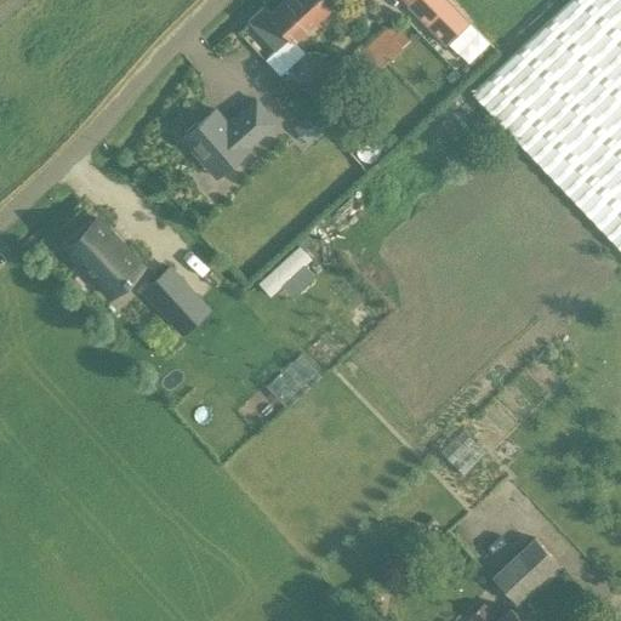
[(274,51),(289,38),(294,41),(336,3),(334,0),(281,0),(268,13),(262,6),(246,21),(274,51)]
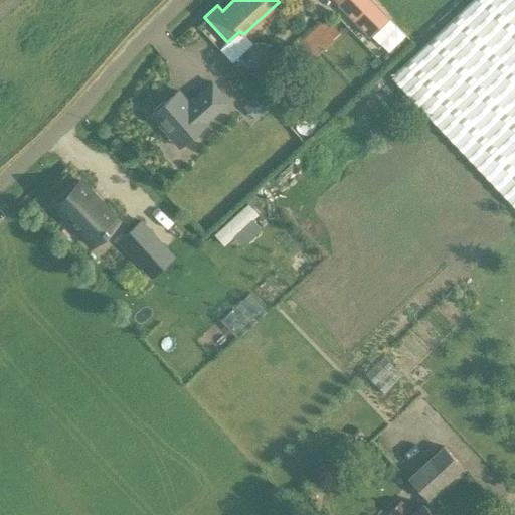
[(388,19),(369,0),(343,0),(338,5),(369,37),(388,19)]
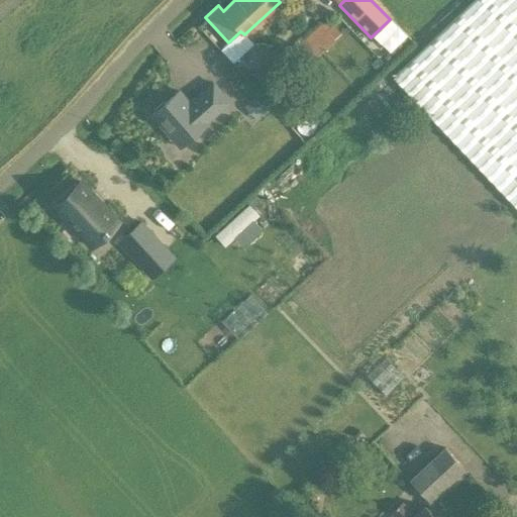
[(516,0),(474,0),(393,78),(516,209),(516,0)]
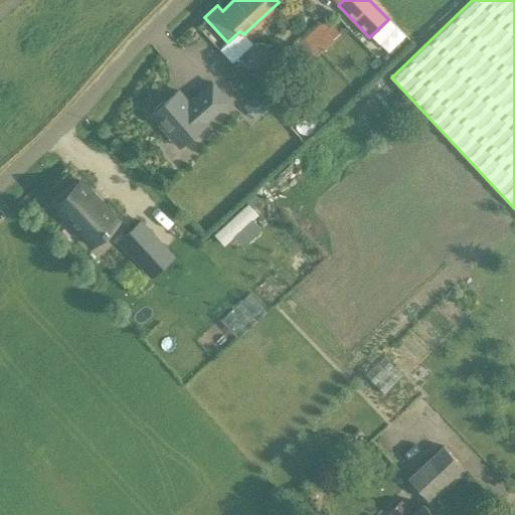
[(291,49),(305,64),(333,39),(319,23),(291,49)]
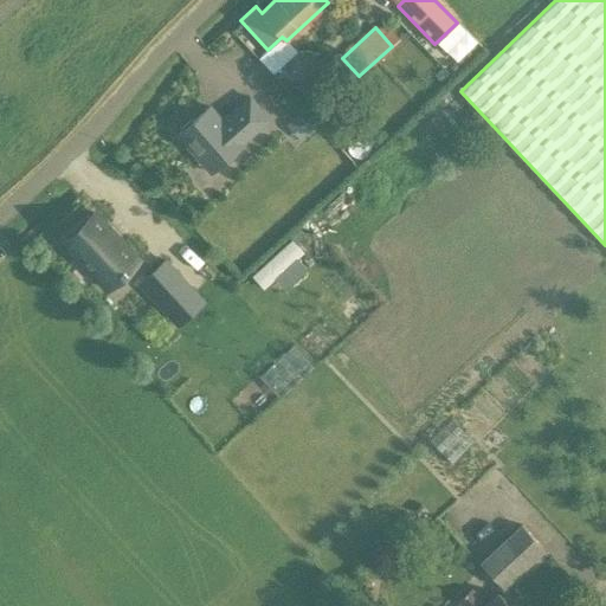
[(243,140),(271,116),(252,94),(224,117),(212,102),(179,129),(197,152),(201,148),(216,165),(244,141),(243,140)]
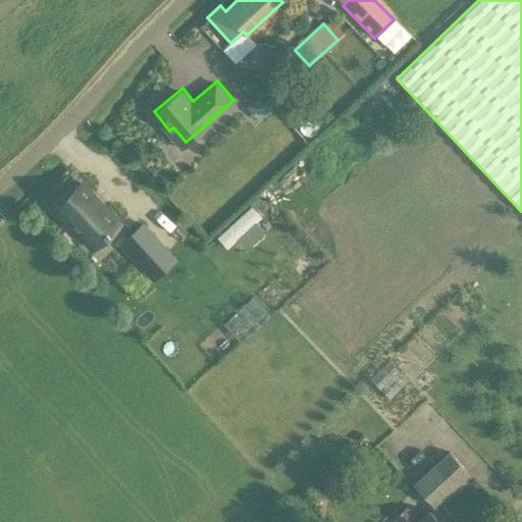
[(116,219),(84,181),(56,206),(93,248),(110,232),(107,228),(116,219)]
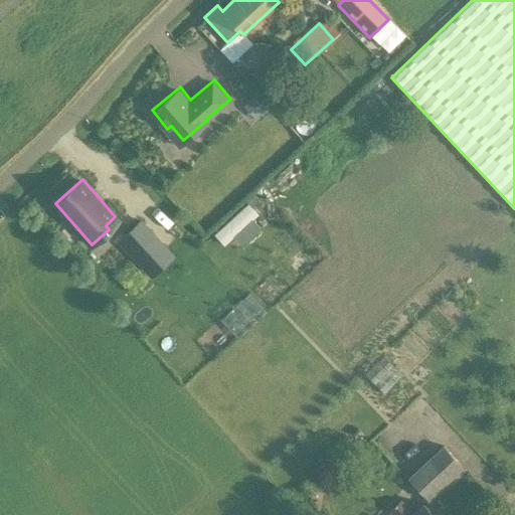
[(251,201),(215,232),(225,244),(262,213),(251,201)]
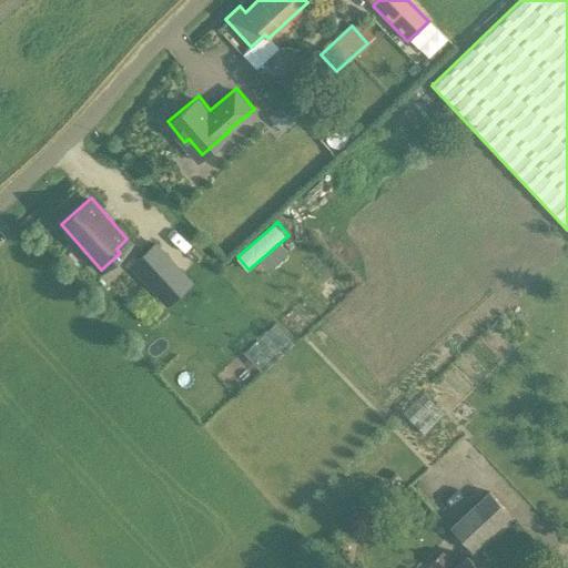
[(155,243),(129,266),(166,308),(193,284),(155,243)]
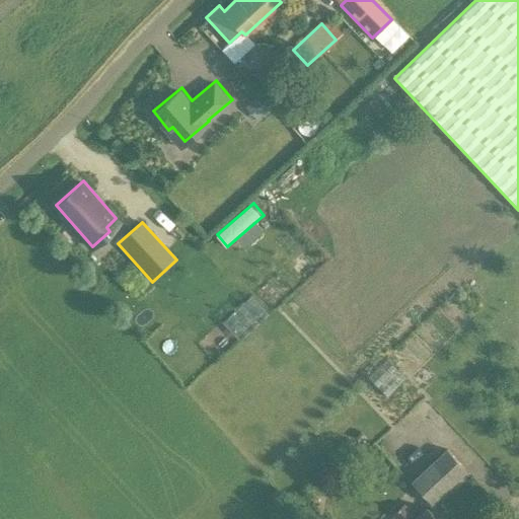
[(373,377),(391,393),(405,377),(388,361),(373,377)]
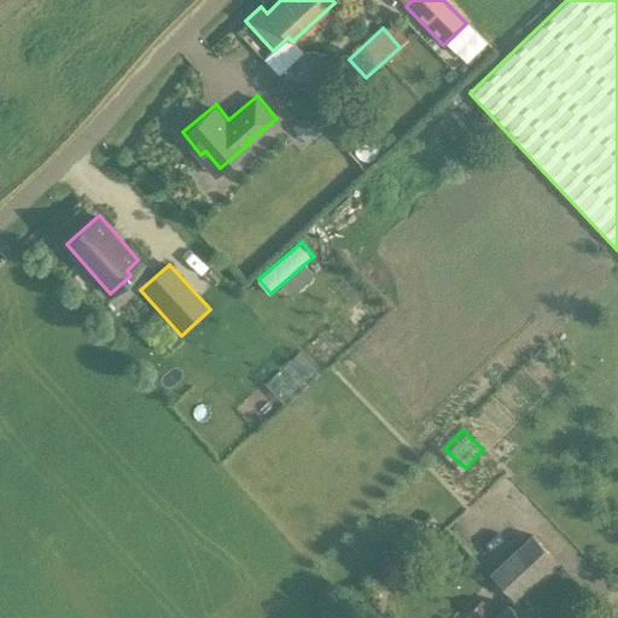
[(531,534),(509,554),(489,573),(513,600),(554,561),(531,534)]
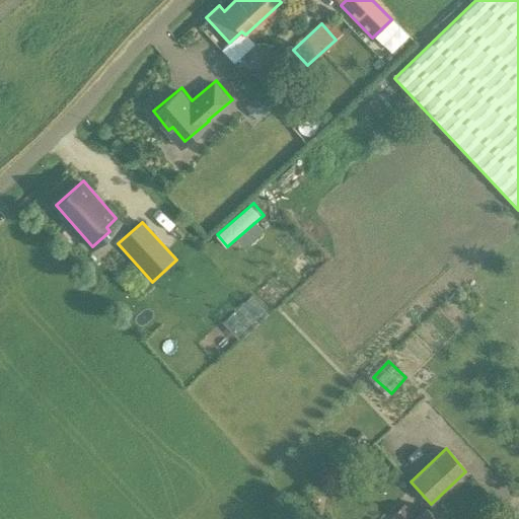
[(435,518),(425,508),(415,518),(403,505),(392,515),(396,518),(435,518)]
